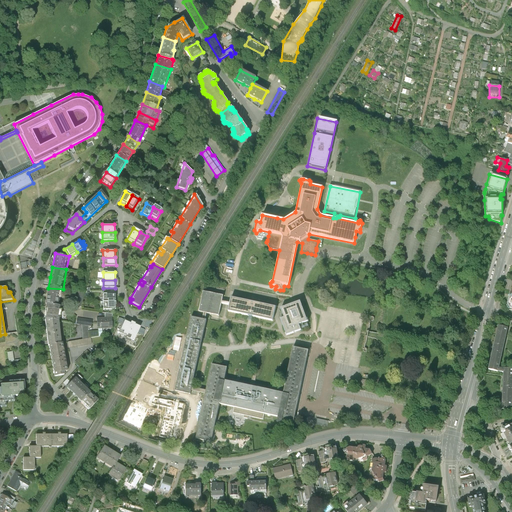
[(47,296),(46,306),(60,308),(63,289),(48,288),(47,296)]
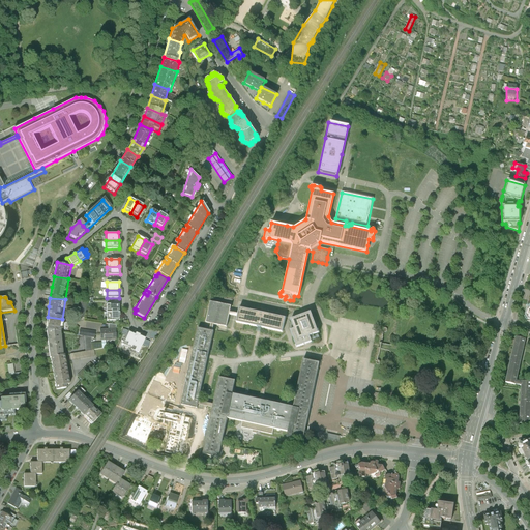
[(88,301),(82,300),(79,317),(85,318),(88,301)]
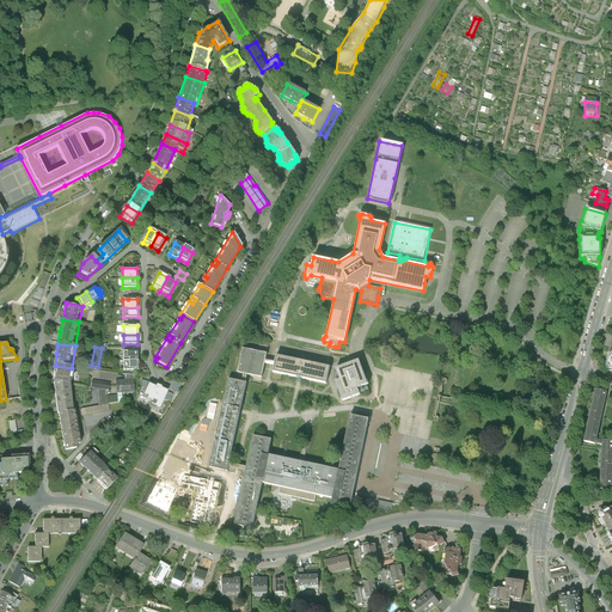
[(267,353),(243,348),(238,372),(244,373),(246,374),(249,374),(262,378),(264,363),(265,360),(267,353)]
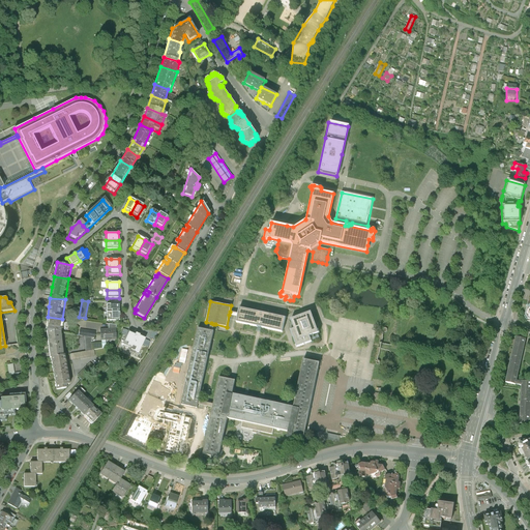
[(107,304),(107,313),(120,313),(120,303),(107,304)]
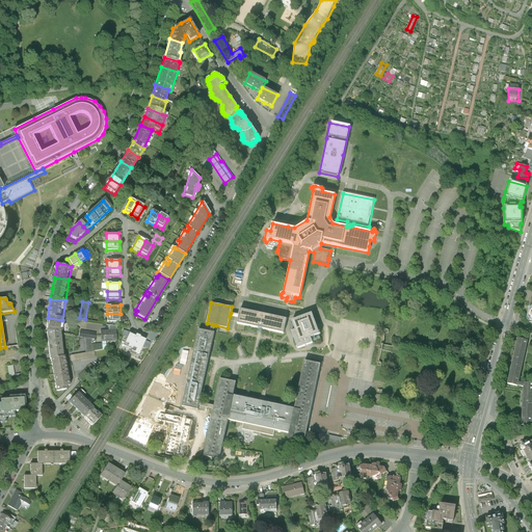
[(287,319),(240,309),(239,314),(239,317),(237,323),(260,328),(284,334),(287,319)]
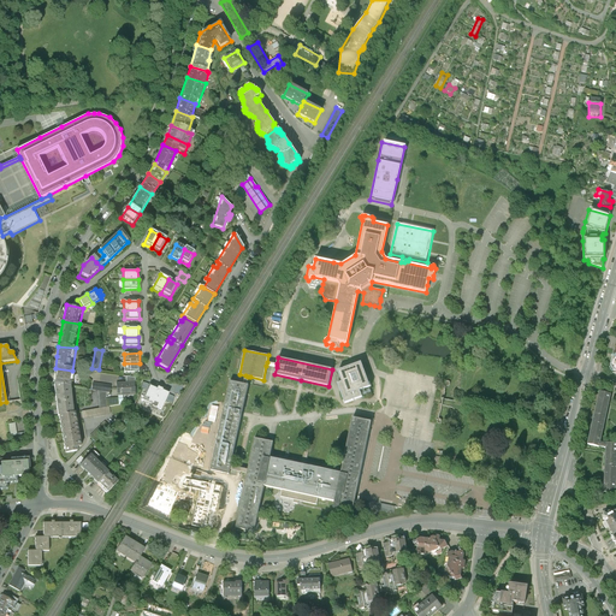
[(124,363),(124,373),(140,373),(140,363),(124,363)]
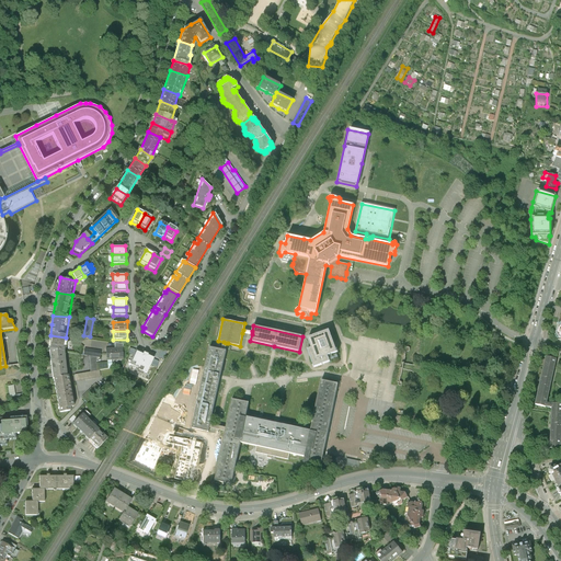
[(329,331),(308,339),(311,348),(308,350),(309,353),(310,356),(315,367),(322,365),(325,364),(330,362),(328,356),(338,353),(332,341),(329,331)]
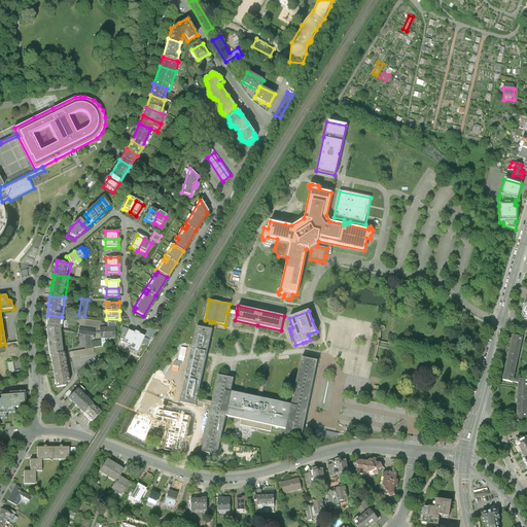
[(47,315),(45,329),(61,331),(62,317),(47,315)]
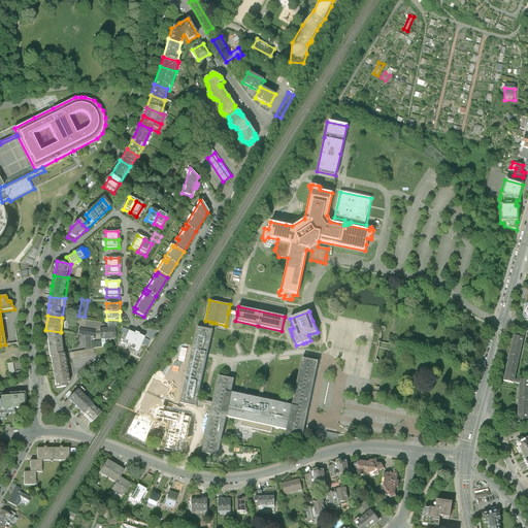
[(381,328),(381,329),(375,359),(374,360),(374,361),(375,362),(376,363),(377,362),(378,362),(378,360),(378,359),(377,359),(380,348),(381,342),(383,331),(384,331),(385,331),(386,330),(387,328),(385,327),(384,326),(383,326),(382,327),(382,328),(381,328)]
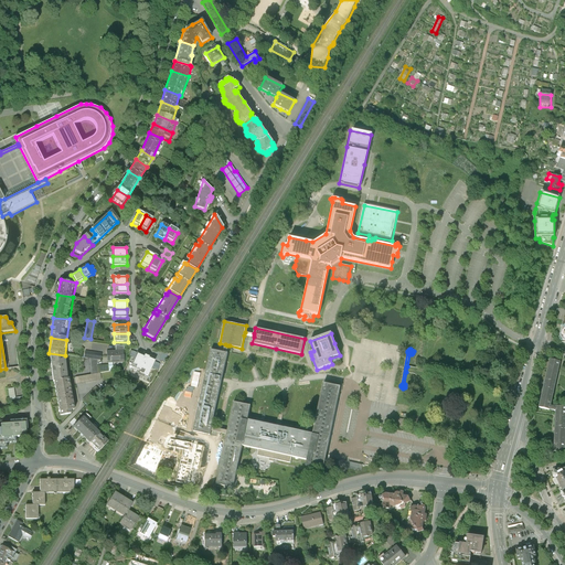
[(211,350),(193,430),(210,435),(211,430),(211,428),(212,426),(222,381),(222,377),(227,353),(226,353),(223,352),(211,350)]
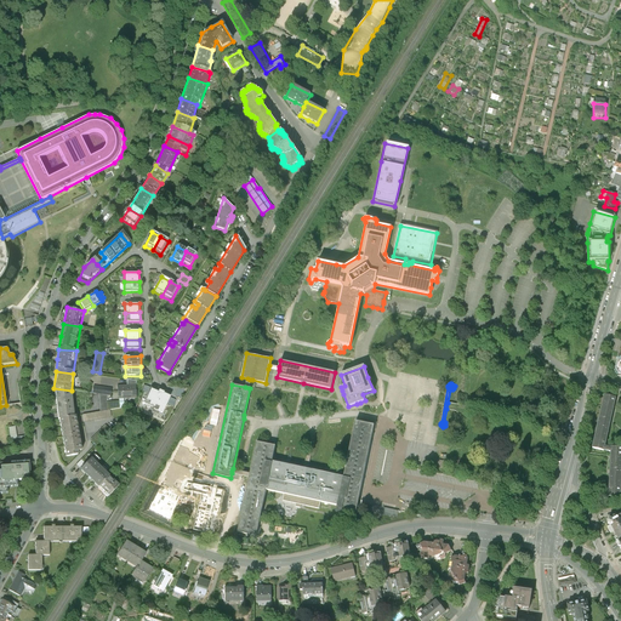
[(93,393),(100,394),(107,396),(112,396),(113,388),(93,386),(93,393)]
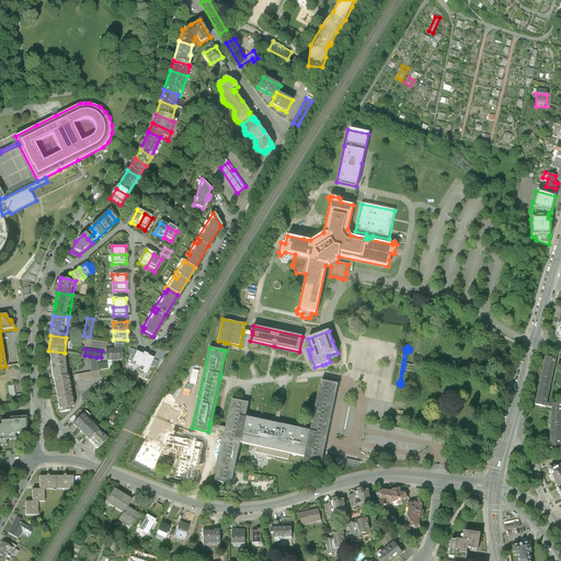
[(106,359),(109,359),(112,359),(124,358),(123,348),(115,348),(106,350),(106,359)]
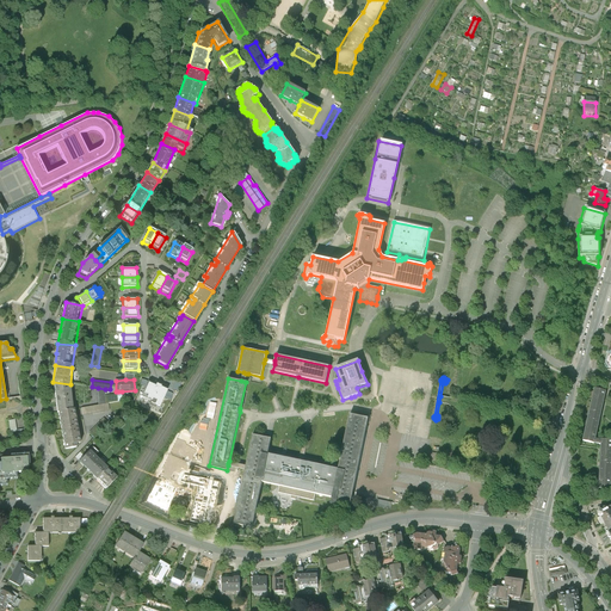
[(55,395),(55,400),(72,396),(71,384),(53,382),(55,395)]
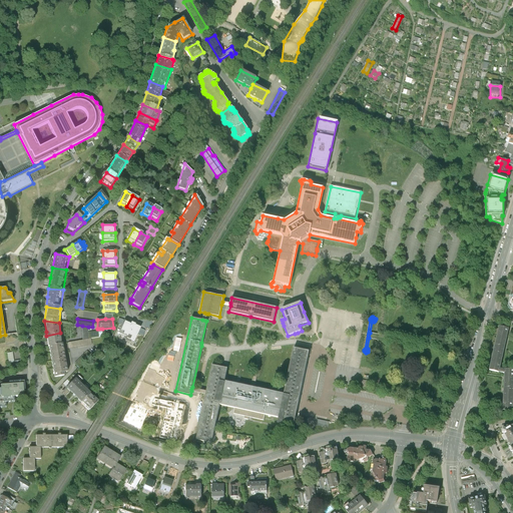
[(124,321),(118,333),(134,341),(140,328),(134,326),(135,325),(131,323),(131,324),(124,321)]
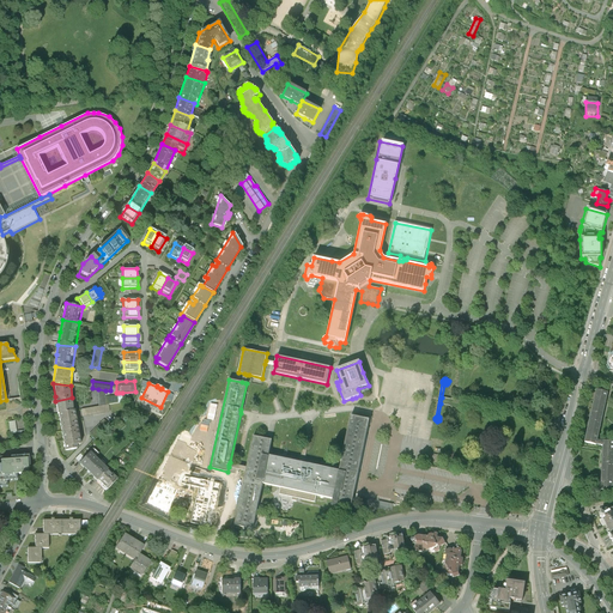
[(595,386),(592,404),(604,406),(607,389),(595,386)]
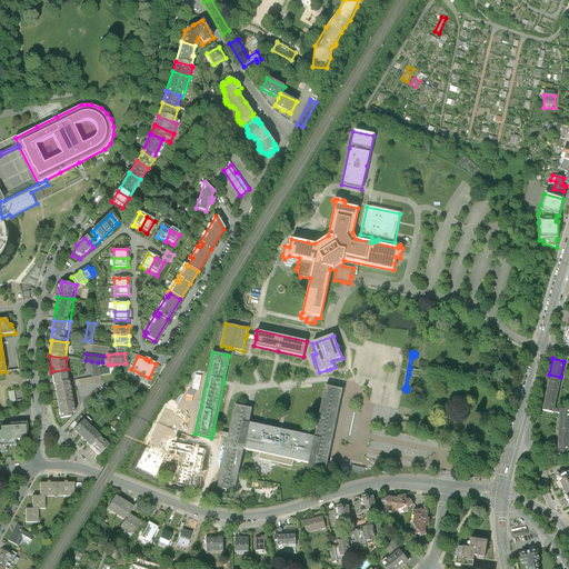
[(98,368),(98,362),(91,361),(92,378),(101,376),(113,373),(113,365),(110,365),(110,368),(98,368)]
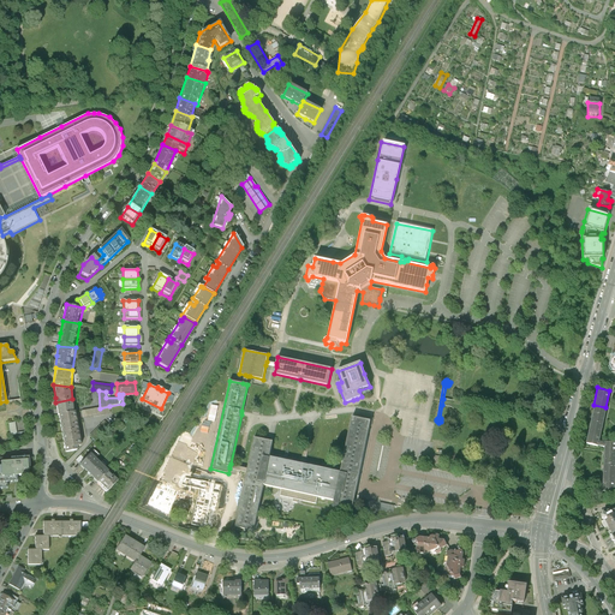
[(57,407),(58,417),(76,413),(72,399),(55,402),(57,407)]
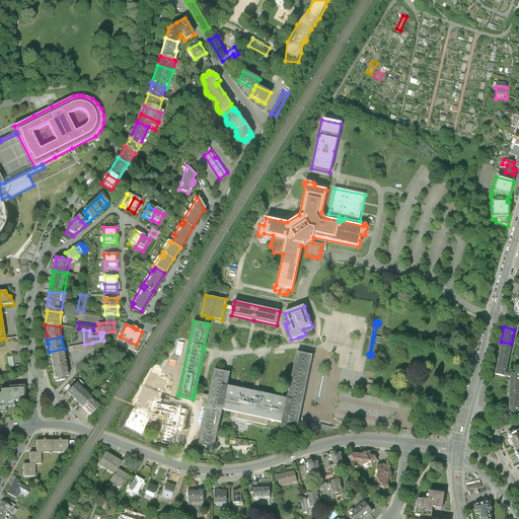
[(501,342),(498,357),(508,359),(511,344),(501,342)]
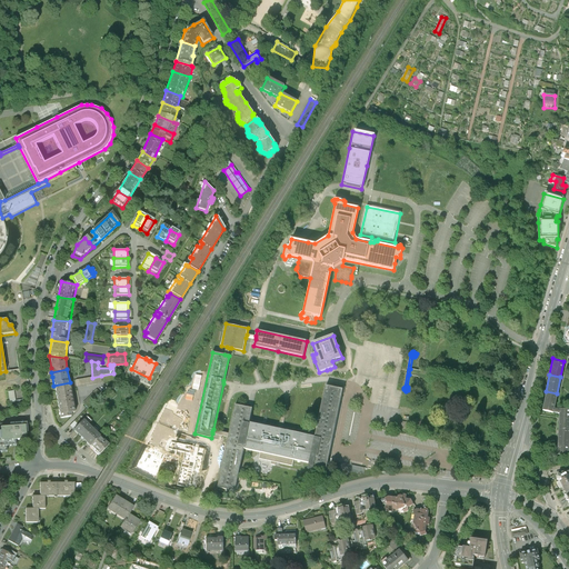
[(102,382),(101,376),(92,378),(77,380),(78,387),(102,382)]
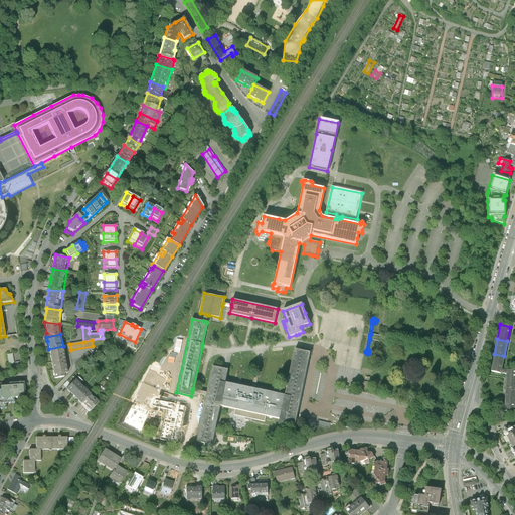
[(48,349),(51,363),(65,360),(63,346),(48,349)]
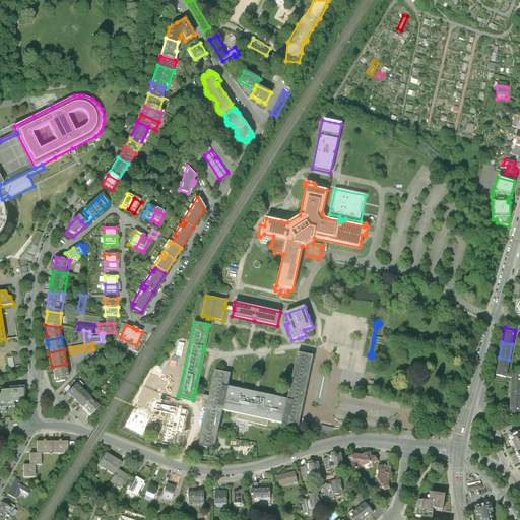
[(298,353),(287,399),(282,424),(281,429),(285,430),(286,426),(298,428),(300,417),(313,361),(314,361),(316,353),(309,352),(306,351),(306,354),(298,353)]
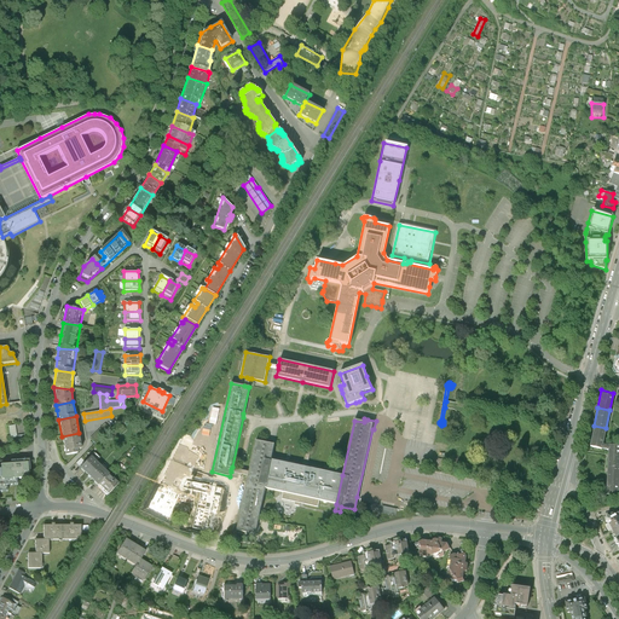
[(105,424),(91,439),(96,444),(110,429),(105,424)]
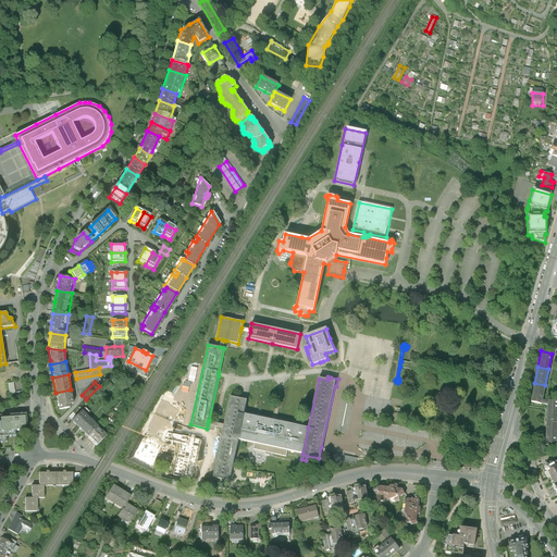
[(14,383),(9,384),(10,395),(16,394),(17,398),(25,397),(24,391),(16,392),(14,383)]
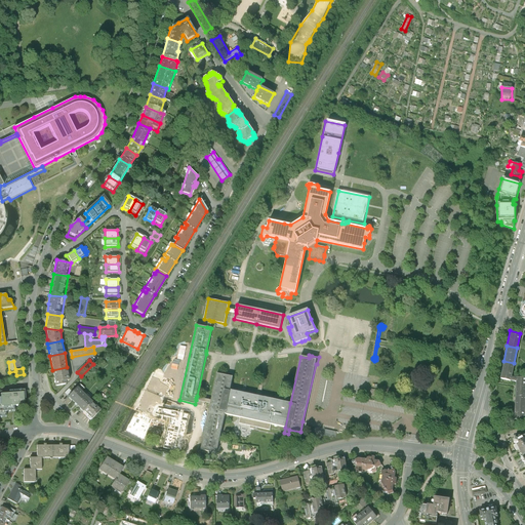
[(503,361),(500,375),(511,377),(512,373),(514,363),(503,361)]
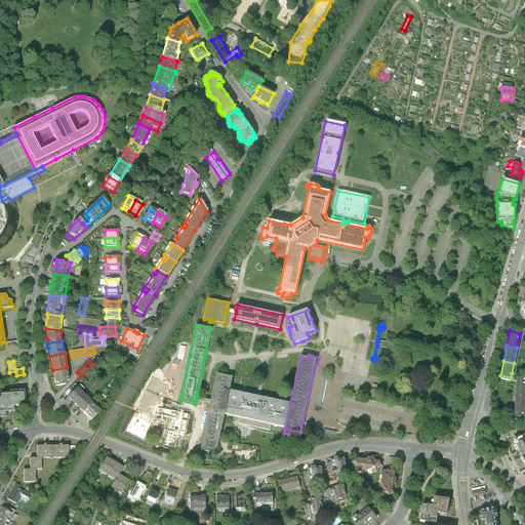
[(52,370),(55,386),(70,382),(67,367),(52,370)]
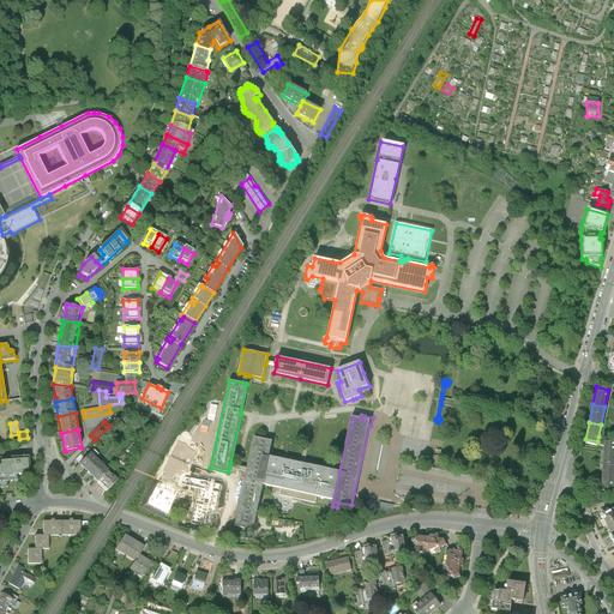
[(333,500),(339,471),(305,464),(302,463),(300,463),(269,456),(272,441),(264,440),(254,438),(248,468),(247,470),(247,473),(246,476),(235,525),(253,529),(256,515),(263,485),(281,488),(280,489),(280,494),(292,497),(292,499),(292,500),(296,501),(296,500),(296,498),(301,499),(315,503),(317,497),(333,500)]
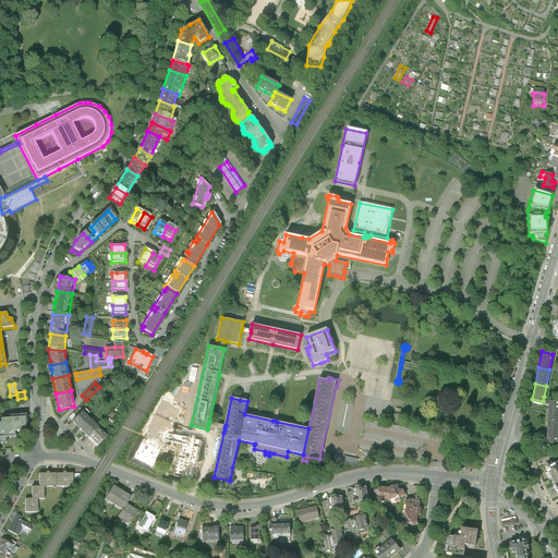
[(548,402),(548,413),(557,413),(557,398),(548,398),(548,402)]
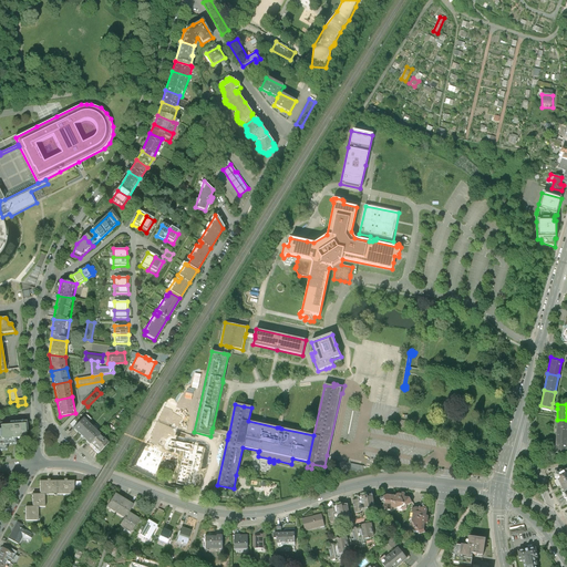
[(79,424),(74,429),(78,432),(79,431),(83,435),(88,440),(86,441),(90,445),(100,434),(84,419),(79,424)]
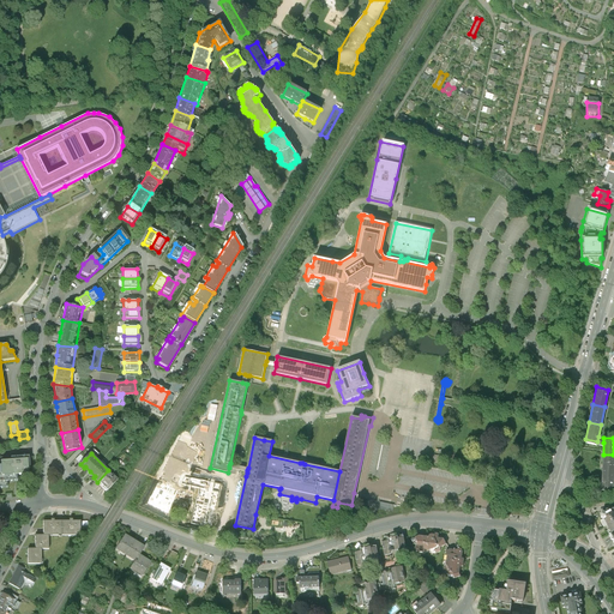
[(76,459),(80,464),(85,459),(80,455),(76,459)]
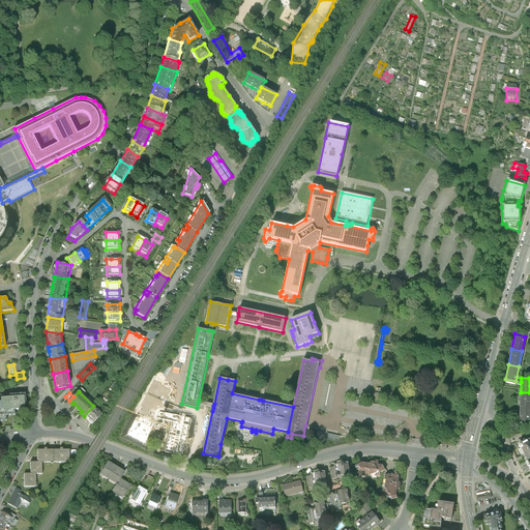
[(529,392),(521,392),(520,407),(529,407),(529,392)]
